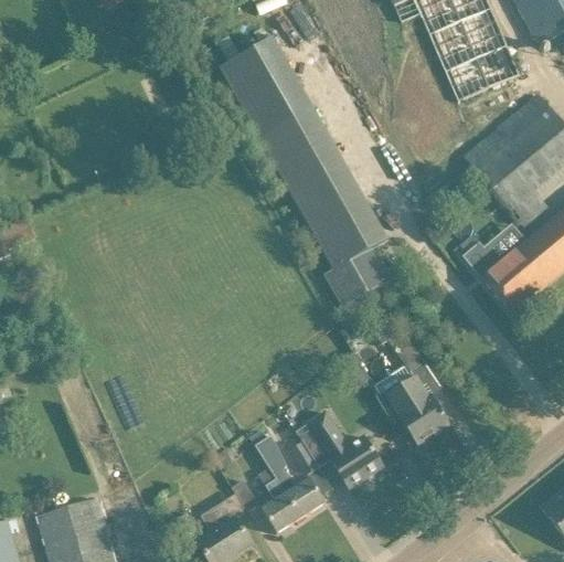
[(389,0),(391,3),(398,22),(417,14),(419,13),(456,99),(518,73),(486,0),(389,0)]
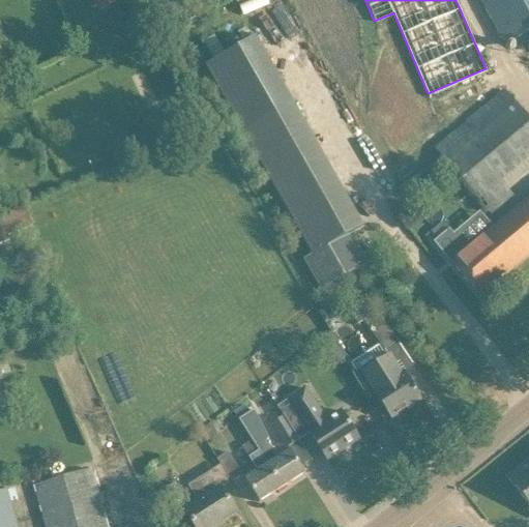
[(480,0),(503,44),(528,29),(528,0),(480,0)]
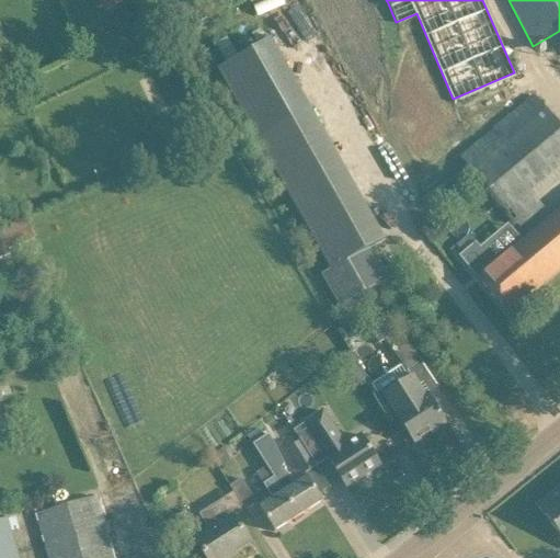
[(559,125),(533,93),(459,155),(517,225),(541,204),(528,189),(559,160),(559,125)]
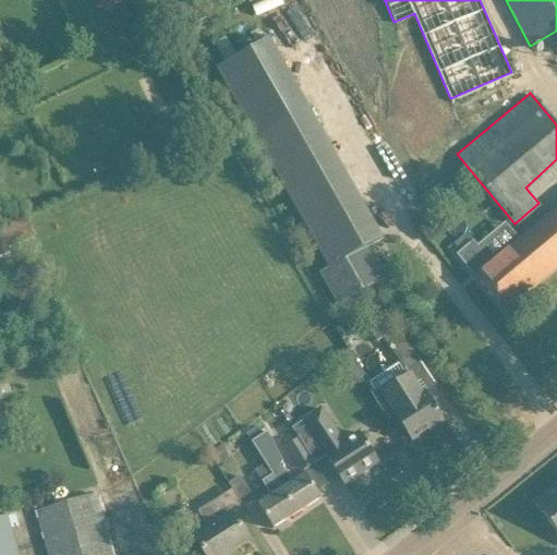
[(456,253),(488,292),(503,309),(556,262),(556,206),(516,241),(508,231),(483,253),(465,232),(453,242),(460,249),(456,253)]
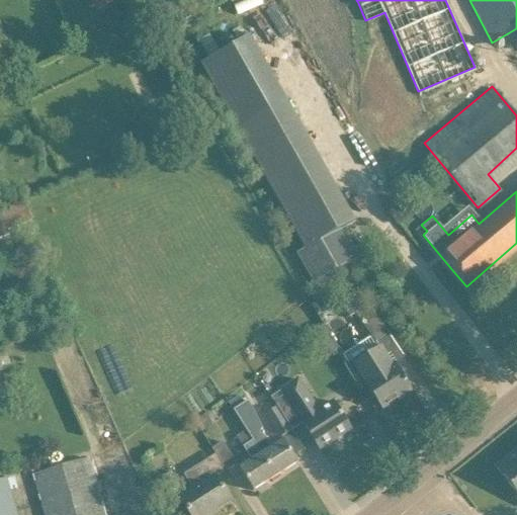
[(340,225),(294,251),(313,280),(358,255),(340,225)]
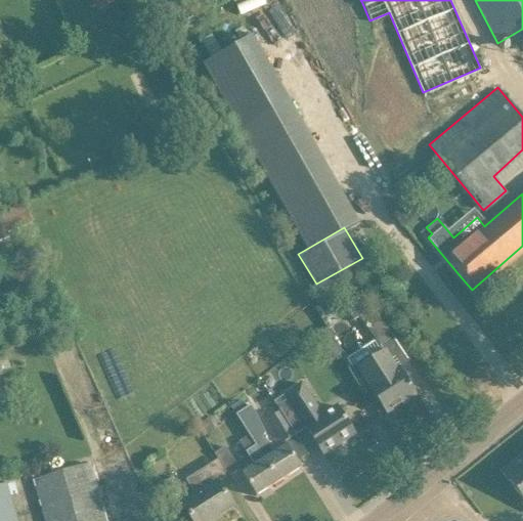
[(353,317),(357,314),(379,344),(392,335),(371,304),(361,290),(342,304),(353,317)]
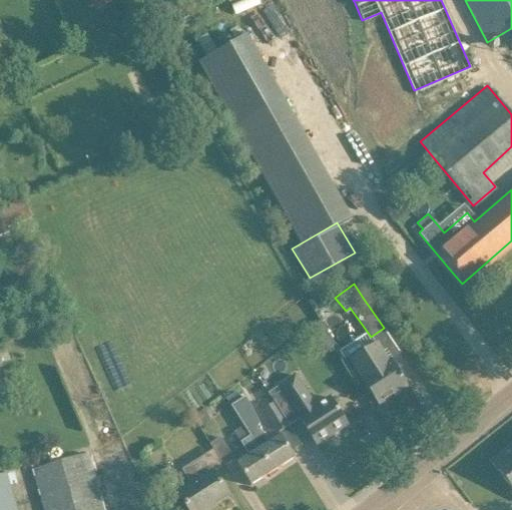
[(362,377),(368,385),(378,402),(405,385),(389,360),(387,361),(376,344),(361,354),(372,371),(362,377)]
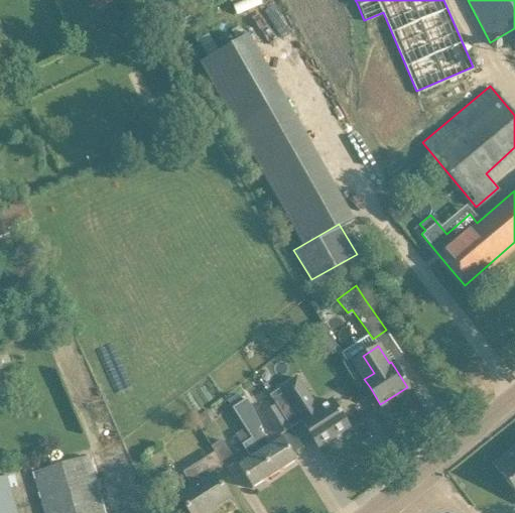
[(280,387),(269,394),(274,402),(289,426),(300,419),(306,428),(317,445),(349,425),(338,408),(332,399),(316,409),(304,391),(294,374),(278,384),(280,387)]
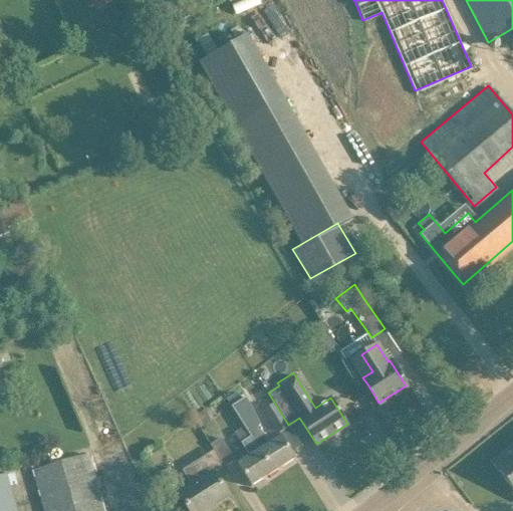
[(243,424),(242,424),(244,426),(250,436),(258,449),(272,471),(294,457),(283,440),(281,435),(268,443),(259,428),(257,426),(260,424),(251,406),(245,396),(231,405),(243,424)]
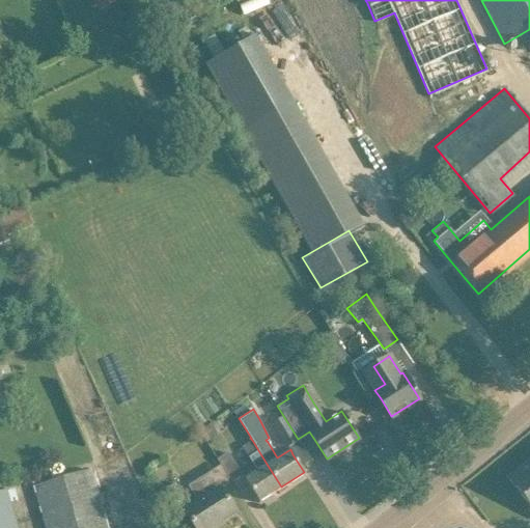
[(282,414),(270,421),(285,447),(298,439),(282,414)]
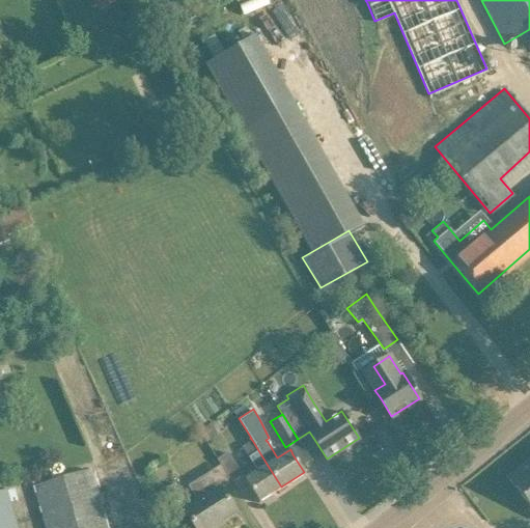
[(245,478),(247,483),(258,500),(281,487),(267,464),(258,450),(252,440),(250,438),(241,444),(257,470),(245,478)]
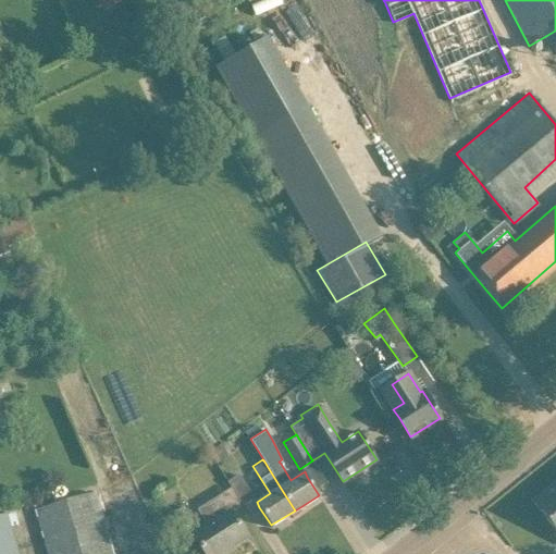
[(237,471),(226,479),(242,504),(254,496),(237,471)]
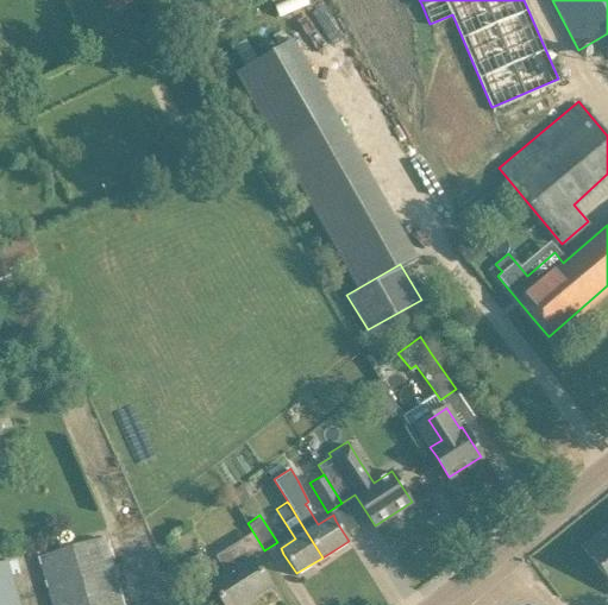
[(607,579),(607,524),(581,547),(607,579)]
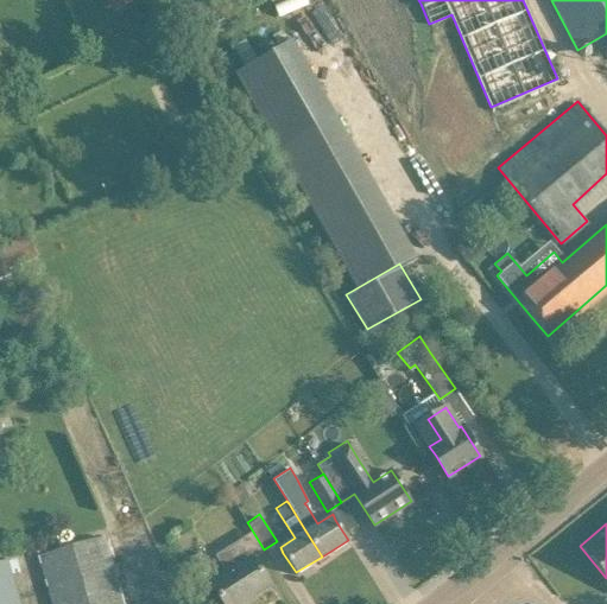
[(37,554),(51,603),(121,603),(101,535),(37,554)]
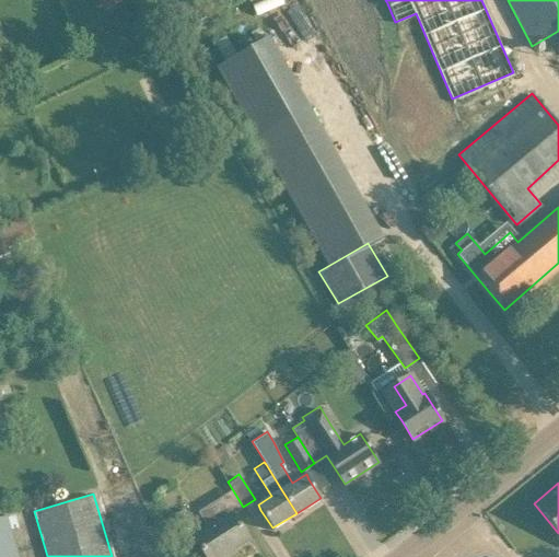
[(195,537),(200,547),(206,556),(225,556),(228,556),(225,552),(247,538),(222,497),(199,511),(210,528),(195,537)]
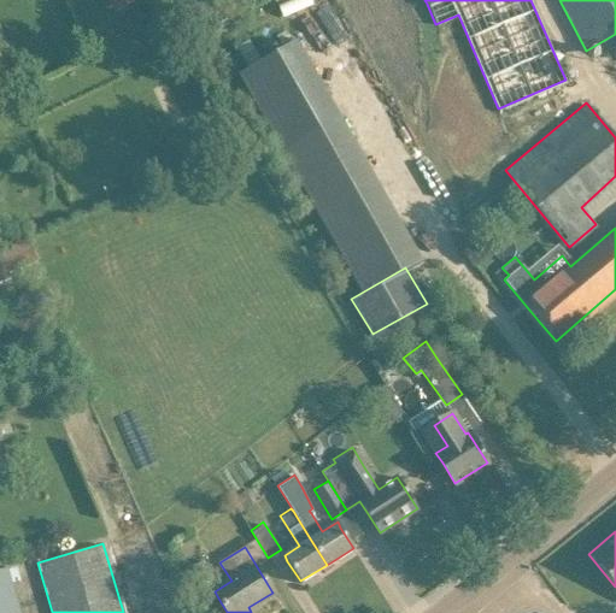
[(185,570),(199,591),(217,579),(203,558),(185,570)]
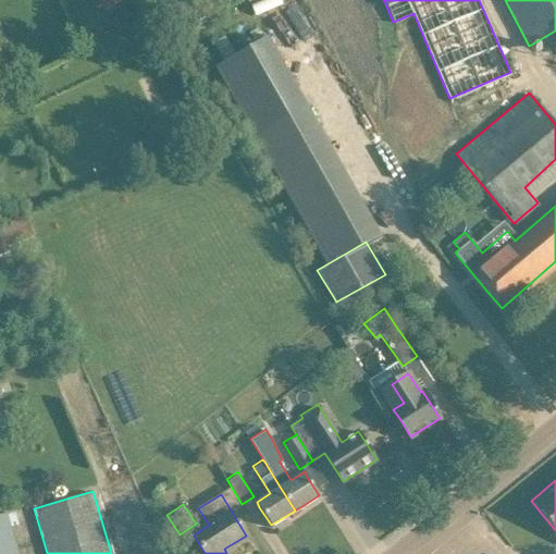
[(2,513),(0,513),(0,539),(10,536),(2,513)]
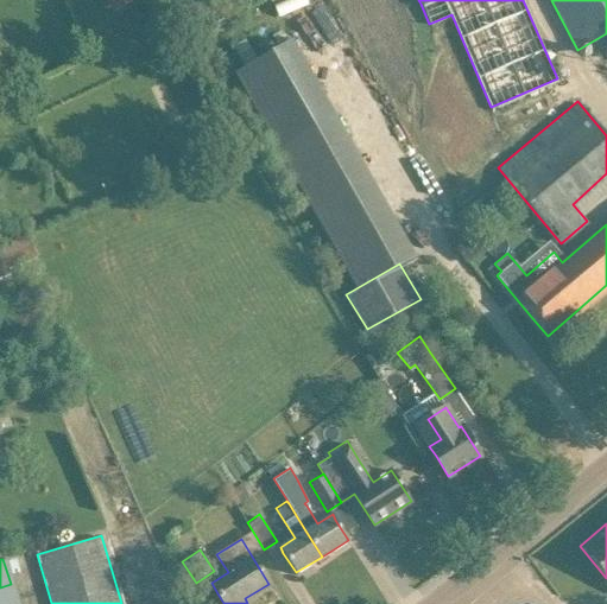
[(17,603),(11,584),(0,587),(0,603),(17,603)]
